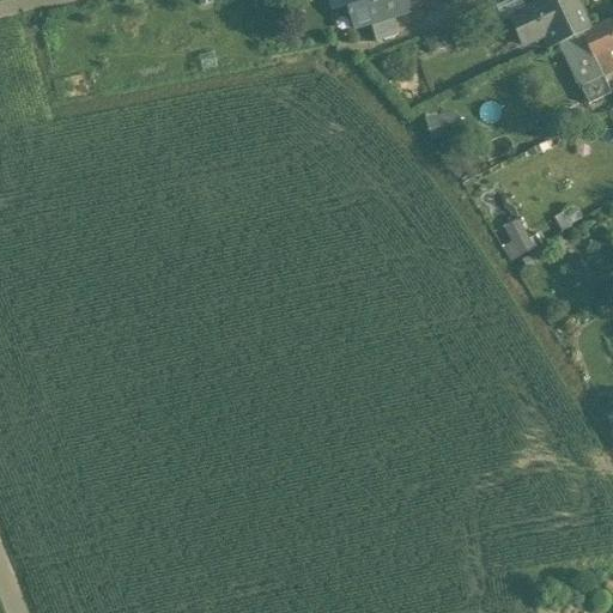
[(404,0),(344,0),(353,29),(370,24),(374,37),(382,35),(383,41),(395,37),(396,36),(396,35),(398,32),(392,12),(407,7),(404,0)]
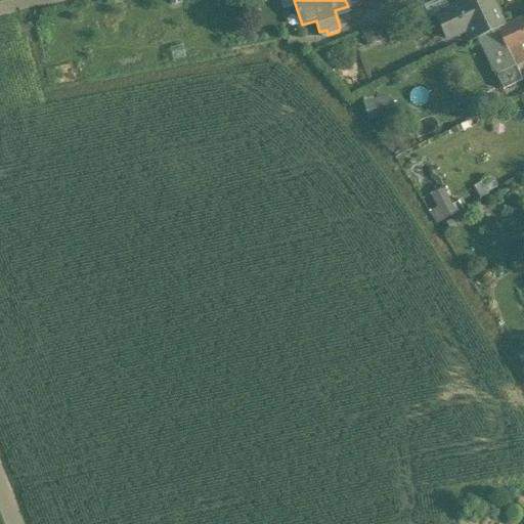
[(429,18),(435,16),(449,9),(444,0),(437,0),(424,7),(429,18)]
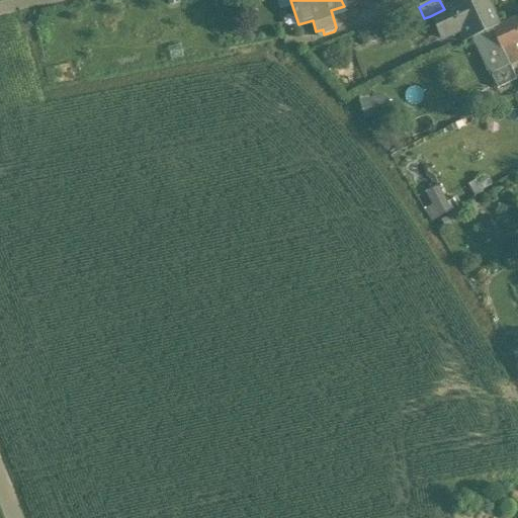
[(463,0),(444,9),(430,16),(441,39),(457,31),(463,42),(472,38),(491,29),(497,26),(485,0),(463,0)]
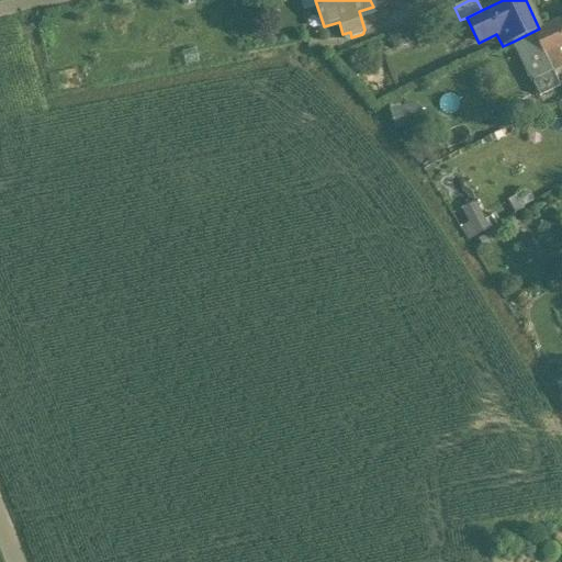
[(561,18),(539,29),(532,32),(551,70),(552,70),(561,65),(561,63),(557,51),(561,47),(561,18)]
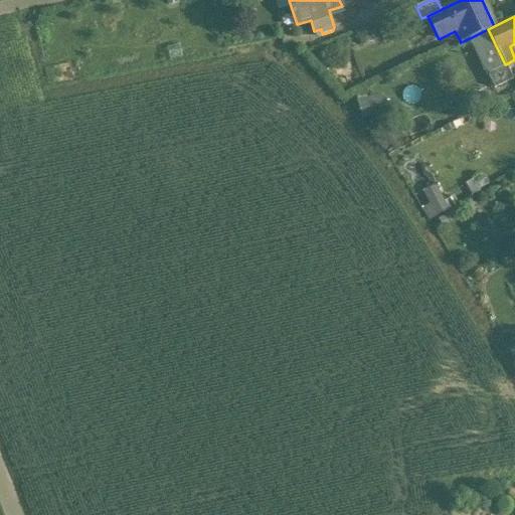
[(470,38),(487,73),(494,89),(513,79),(506,64),(505,64),(488,29),(470,38)]
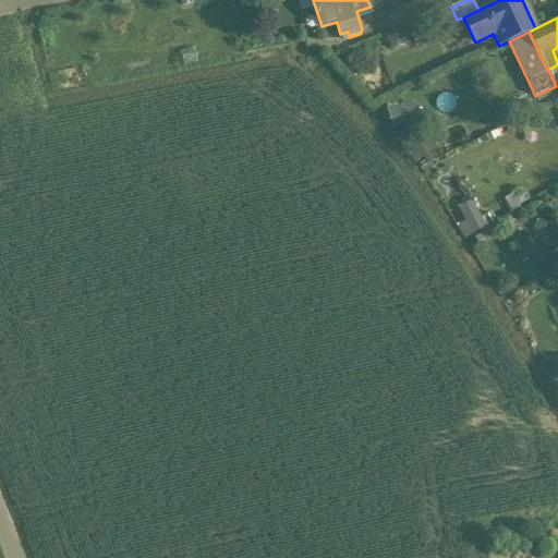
[(392,128),(419,119),(412,99),(386,108),(392,128)]
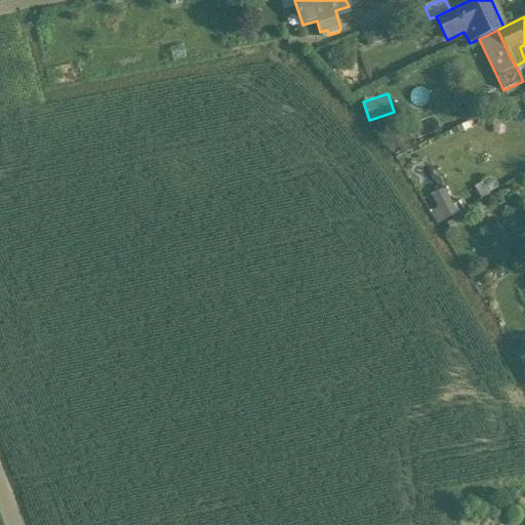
[(426,198),(440,223),(458,212),(444,187),(426,198)]
